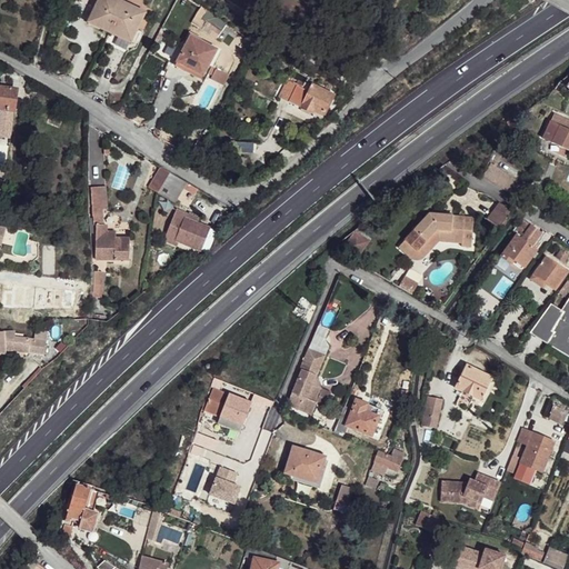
[(145,16),(113,0),(99,0),(91,17),(103,23),(102,28),(119,36),(120,32),(133,39),(145,16)]
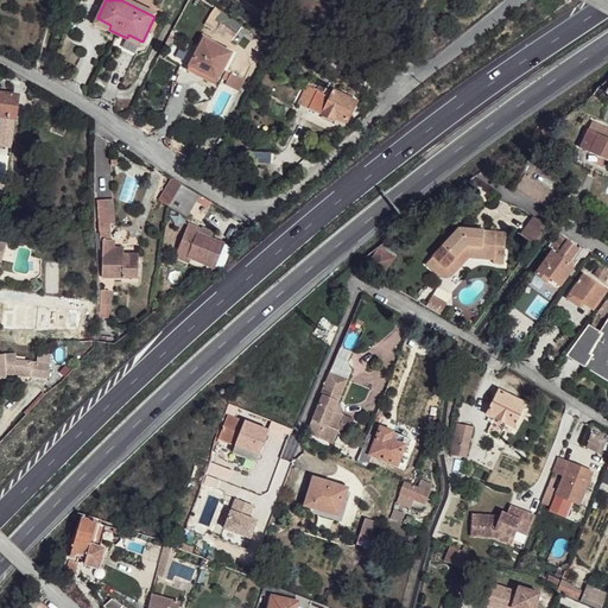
[(225,17),(220,13),(210,30),(230,43),(241,26),(225,17)]
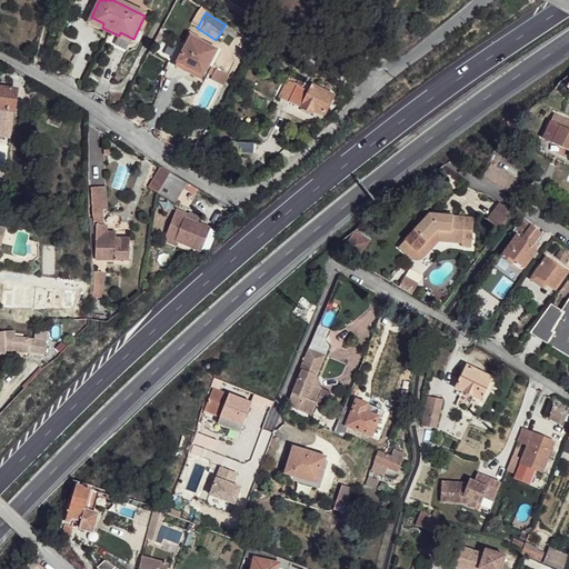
[(103,23),(91,17),(90,21),(102,28),(103,23)]
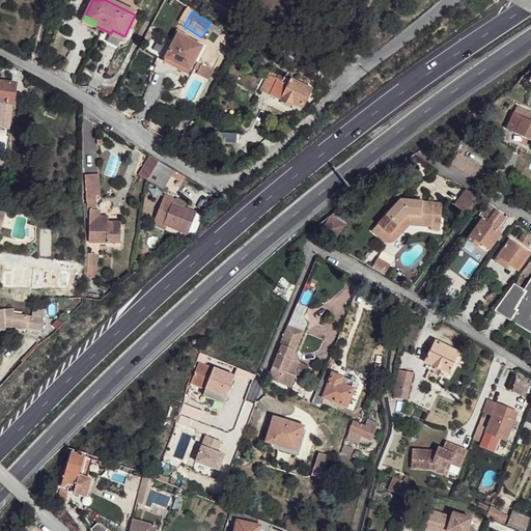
[(124,36),(112,30),(111,33),(122,39),(124,36)]
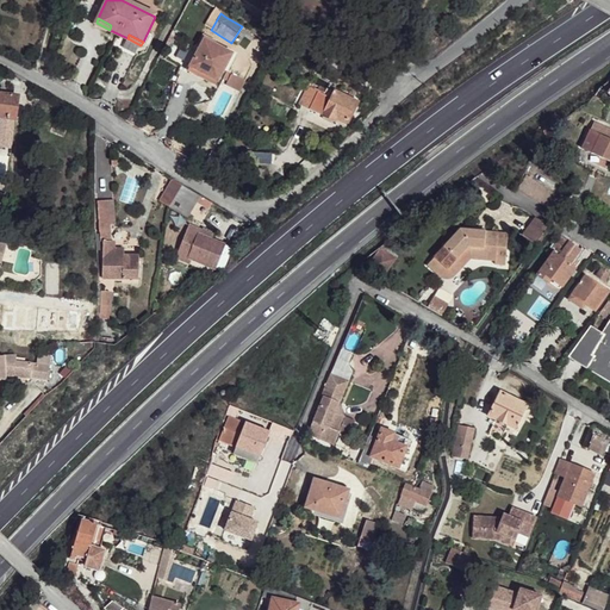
[(232,54),(205,38),(191,66),(218,81),(232,54)]
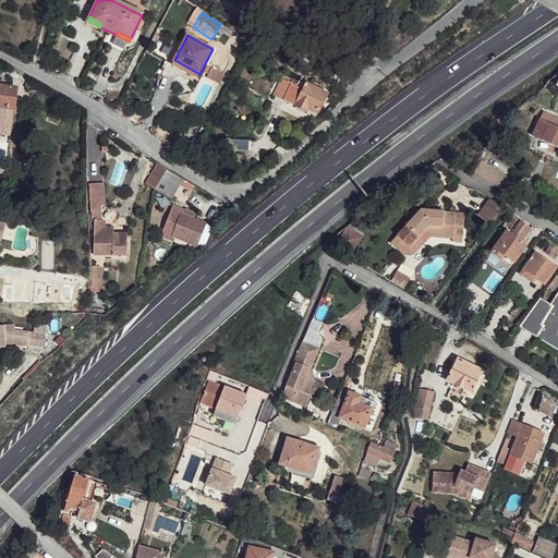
[(223,74),(211,68),(207,77),(219,84),(223,74)]
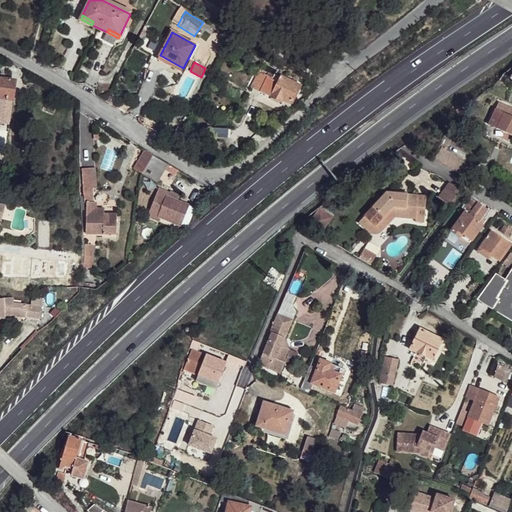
[(300,87),(274,74),(273,75),(270,80),(267,78),(261,92),(280,102),(282,99),(291,103),(300,87)]
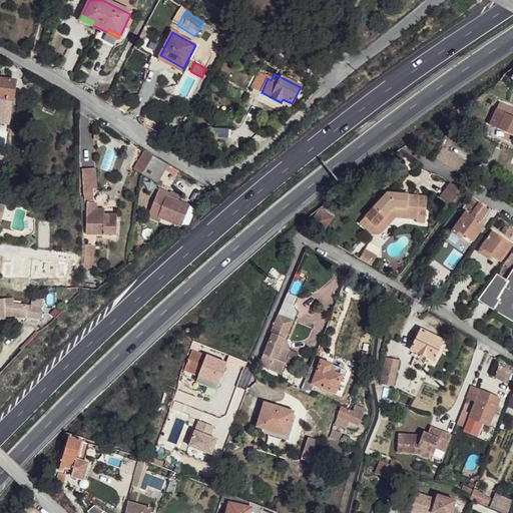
[(15,81),(0,79),(0,99),(7,101),(13,101),(15,81)]
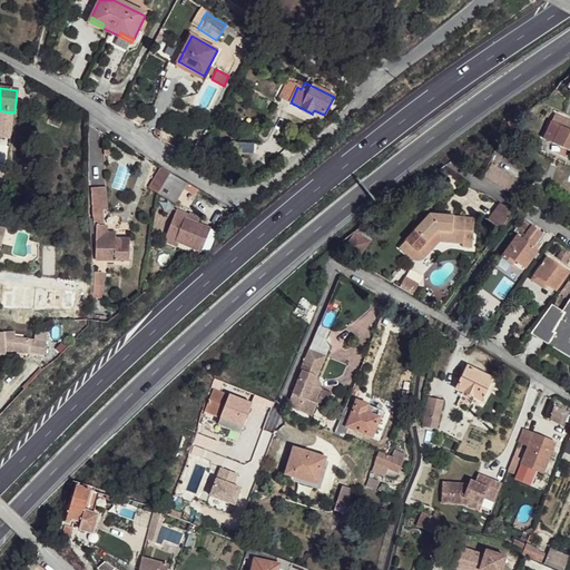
[(15,112),(8,112),(5,136),(10,137),(15,112)]
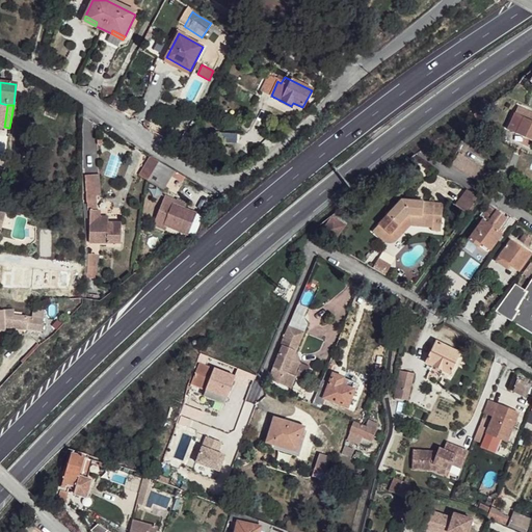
[(531,112),(522,107),(519,114),(510,110),(502,126),(531,140),(531,112)]
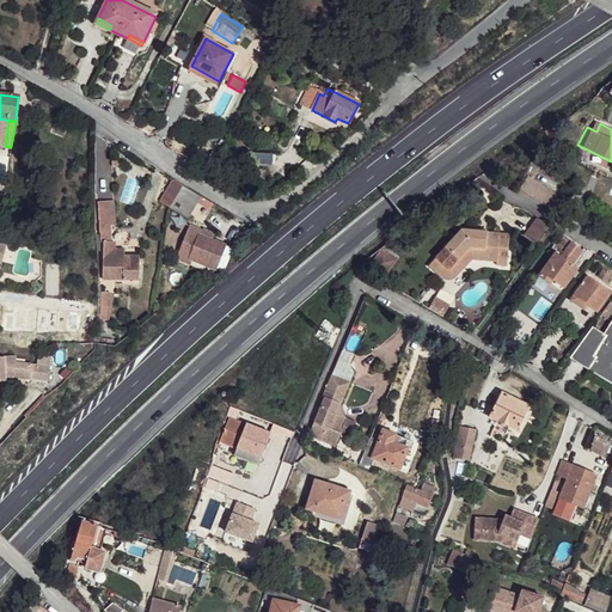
[(554,132),(546,129),(544,138),(551,140),(554,132)]
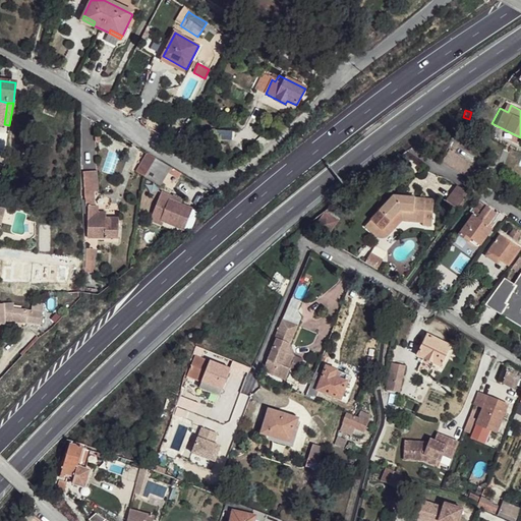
[(169,166),(147,155),(137,173),(145,177),(159,185),(167,171),(169,166)]
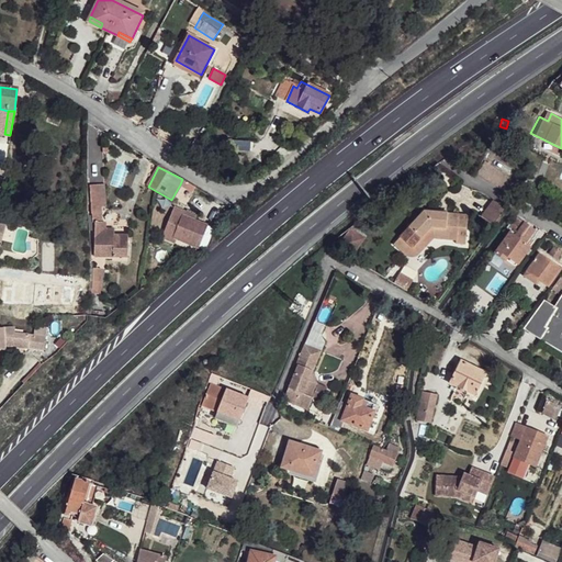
[(195,187),(182,179),(180,184),(192,191),(195,187)]
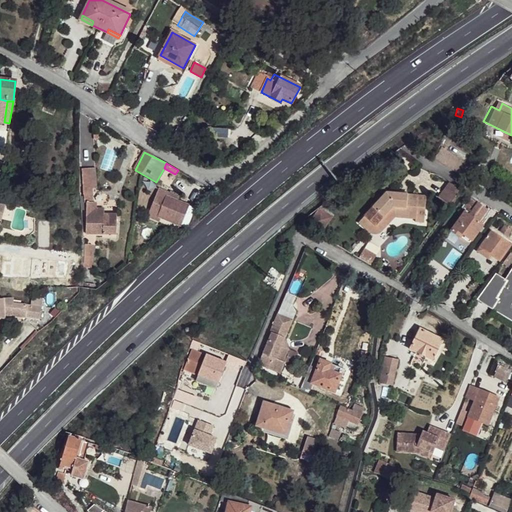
[(96,165),(82,166),(83,186),(91,186),(96,186),(96,165)]
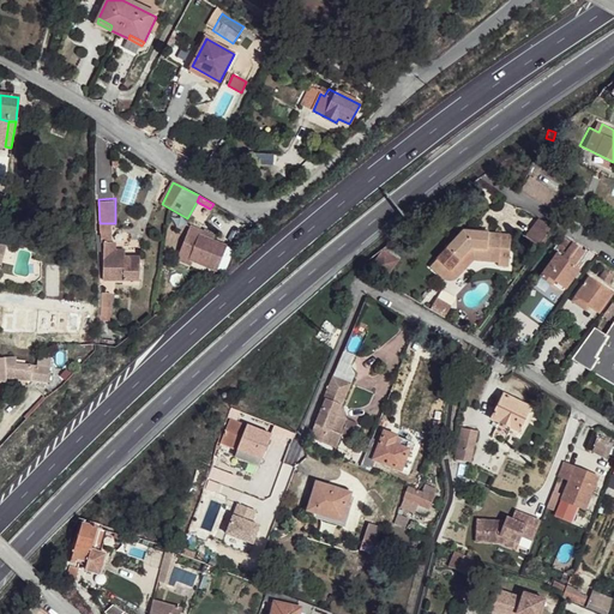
[(552,227),(539,217),(525,238),(537,246),(552,227)]
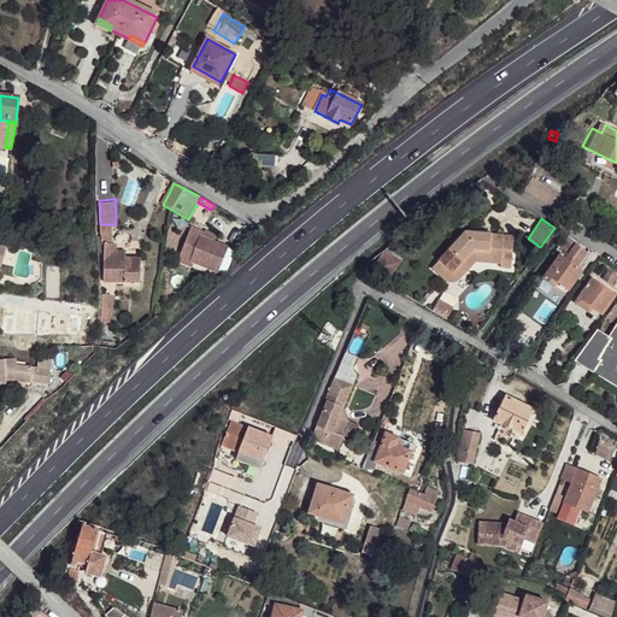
[(110,224),(100,224),(101,248),(104,248),(105,286),(125,285),(124,262),(124,256),(115,256),(113,247),(111,248),(110,224)]
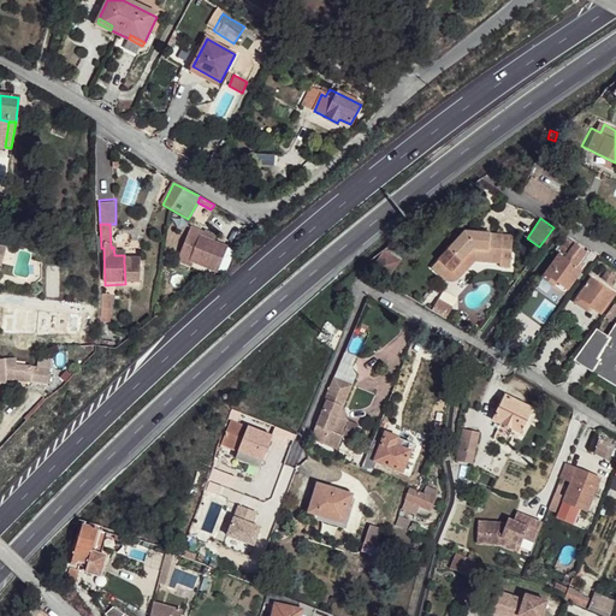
[(205,234),(193,229),(181,264),(191,268),(193,265),(215,272),(226,248),(203,240),(205,234)]
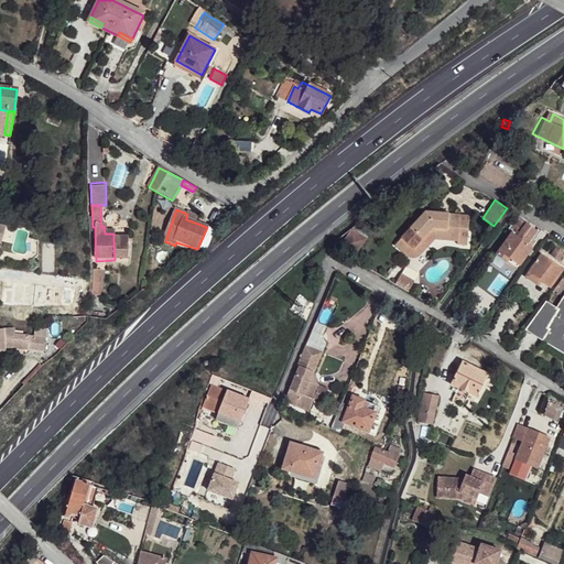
[(172,214),(163,210),(158,225),(166,228),(172,214)]
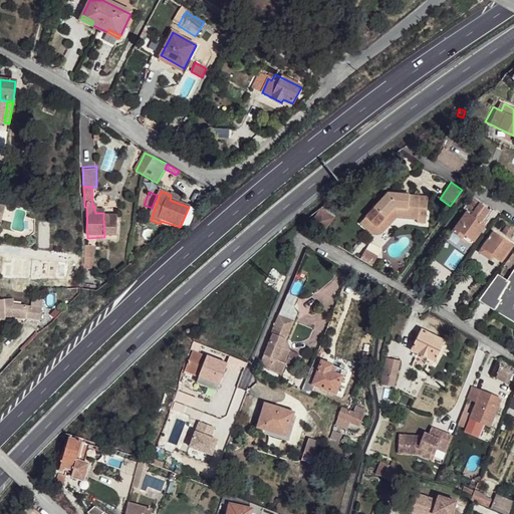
[(426,224),(428,197),(388,194),(359,224),(371,235),(382,236),(398,219),(417,220),(417,224),(426,224)]
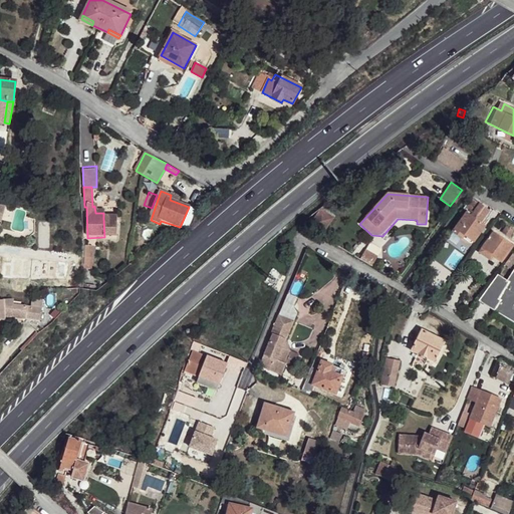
[(473,199),(471,198),(464,208),(466,209),(473,199)]
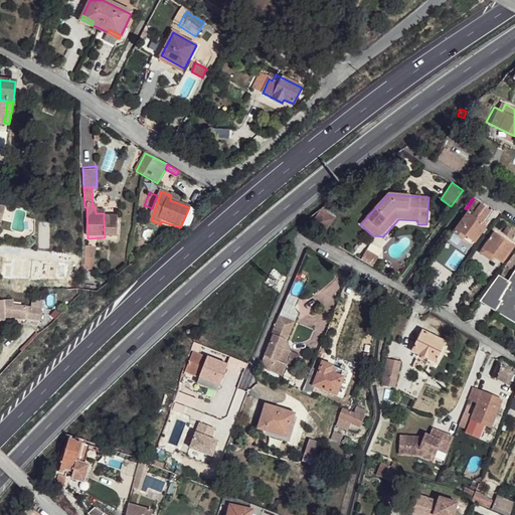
[(490,210),(474,199),(467,209),(469,210),(467,213),(485,225),(489,219),(486,217),(490,210)]
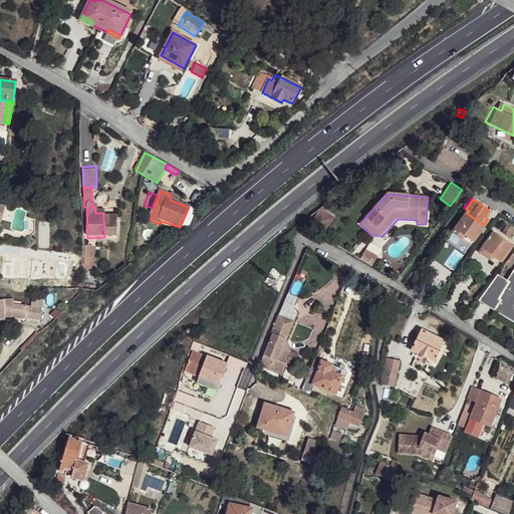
[(484,225),(466,213),(453,231),(462,238),(464,235),(473,241),(485,226),(484,225)]
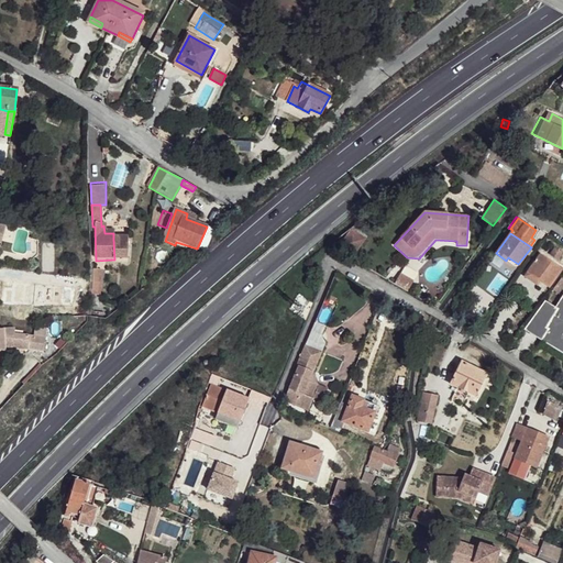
[(128,239),(113,239),(114,260),(130,260),(128,239)]
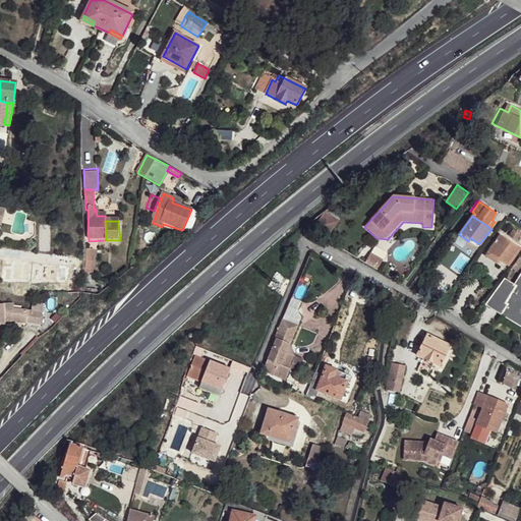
[(520,233),(513,228),(509,235),(515,239),(520,233)]
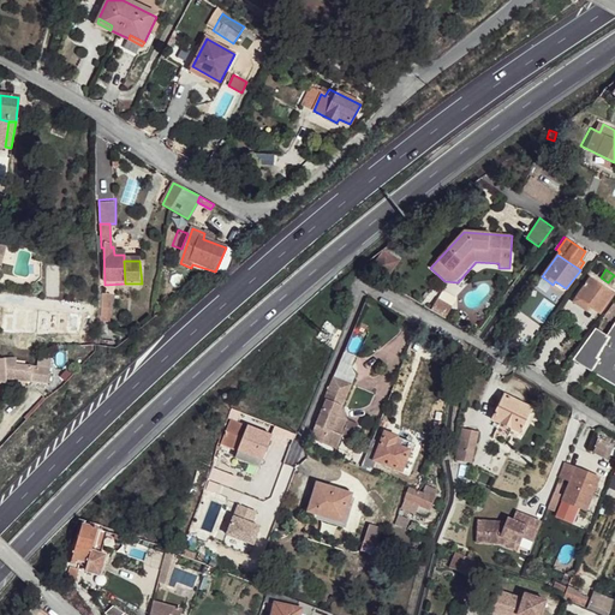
[(611,294),(589,279),(573,302),(585,311),(589,306),(598,312),(611,294)]
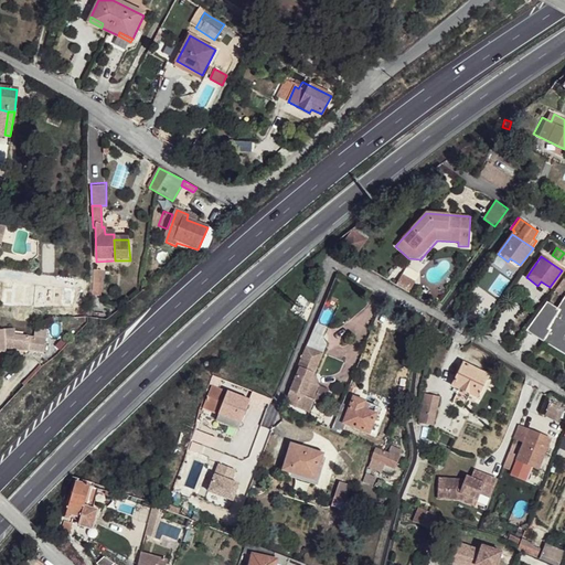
[(98,274),(91,274),(88,316),(96,317),(99,295),(100,296),(102,286),(98,286),(98,274)]
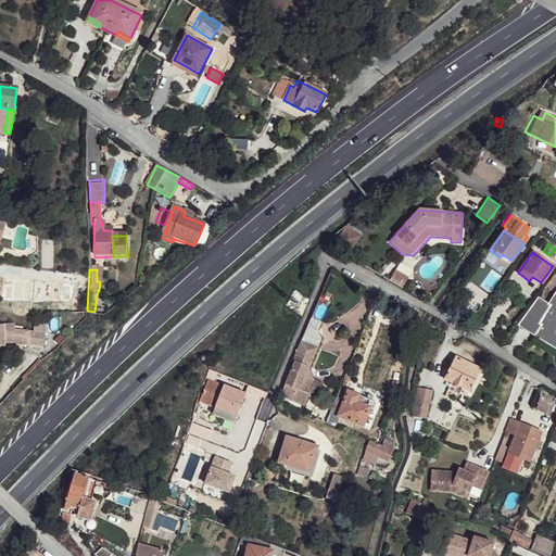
[(395,270),(390,280),(403,288),(408,278),(395,270)]
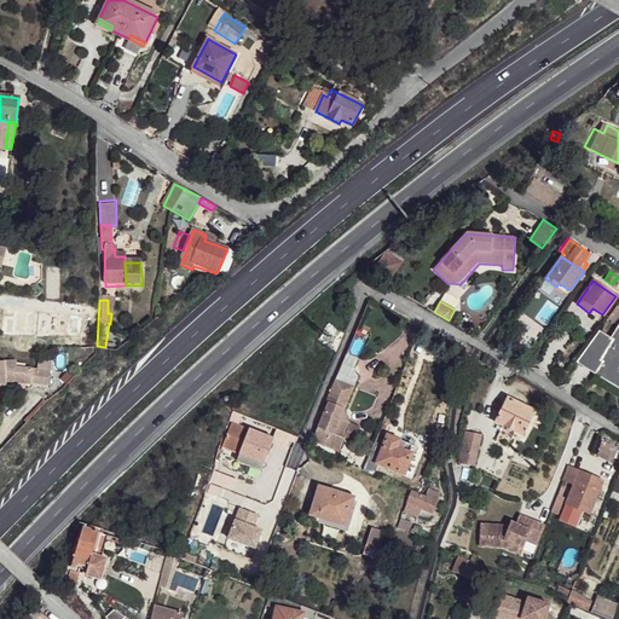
[(618,301),(607,318),(615,323),(618,317),(618,301)]
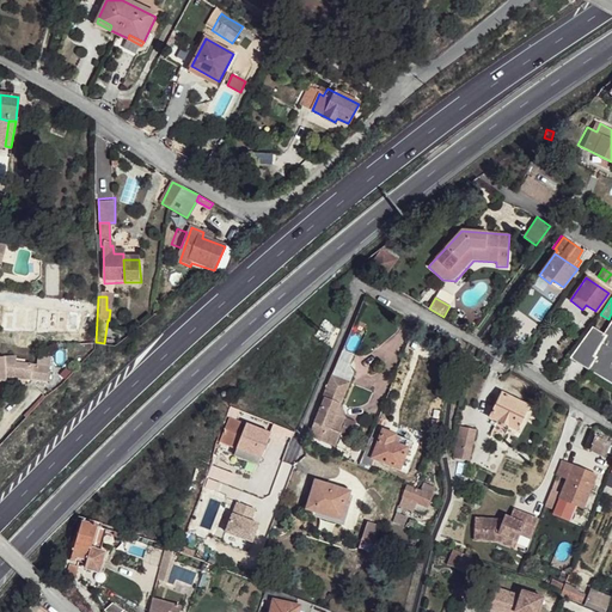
[(593,328),(577,348),(592,355),(594,356),(587,369),(611,384),(611,322),(606,334),(593,328)]
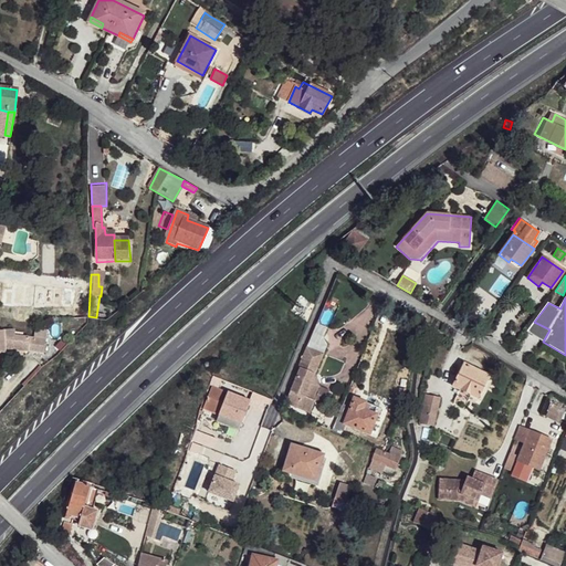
[(534,322),(526,332),(543,342),(549,329),(547,328),(534,322)]
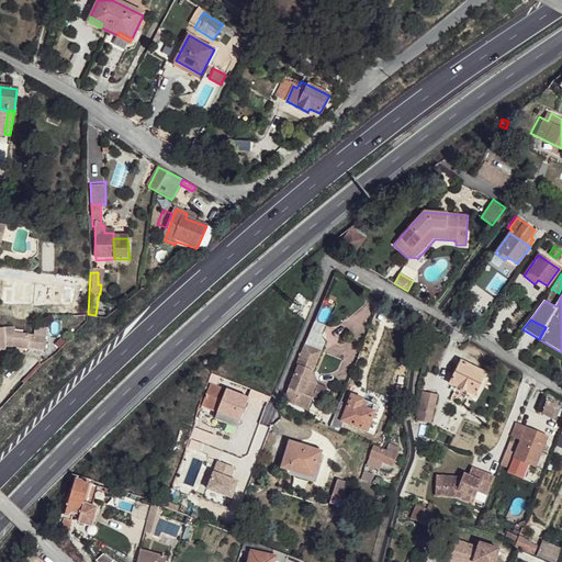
[(40,326),(34,328),(34,335),(45,336),(45,327),(40,326)]
